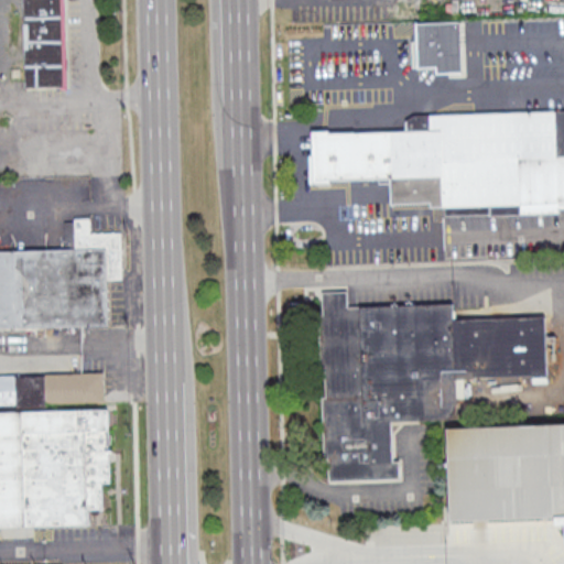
[(22,0),(24,87),(67,86),(65,0),(22,0)]
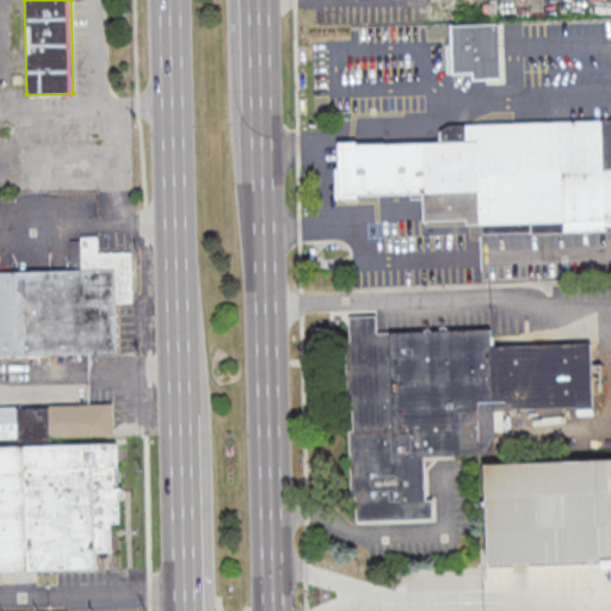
[(339,142),(340,196),(423,195),(423,223),(531,221),(531,229),(610,227),(610,121),(440,124),(440,140),(339,142)]
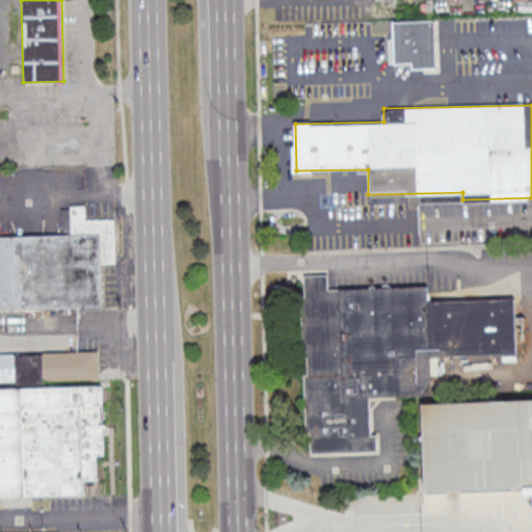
[(0,308),(104,307),(104,262),(113,262),(112,219),(84,219),(84,207),(63,207),(63,235),(0,235),(0,308)]
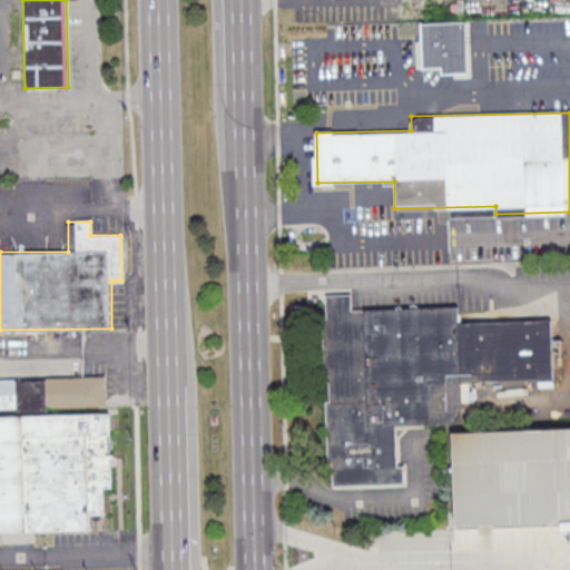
[(326,293),(330,484),(403,483),(403,465),(397,465),(396,424),(462,423),(461,381),(553,380),(552,320),(459,321),(459,306),(352,307),(352,293),(326,293)]
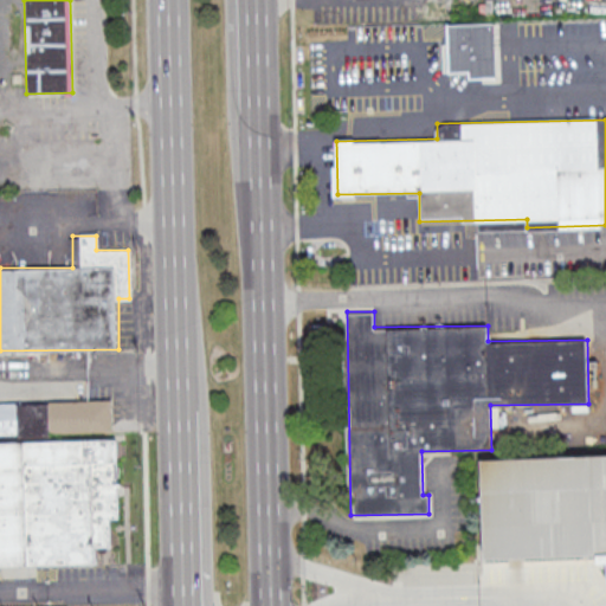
[(0,434),(114,433),(113,401),(0,403),(0,434)]
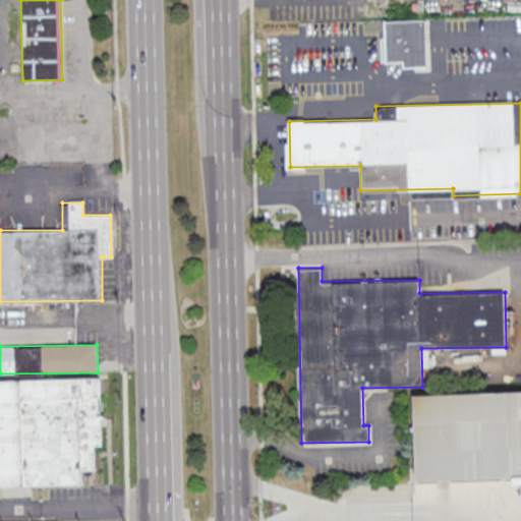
[(0,381),(0,486),(81,485),(81,469),(95,469),(95,445),(103,445),(102,379),(0,381)]
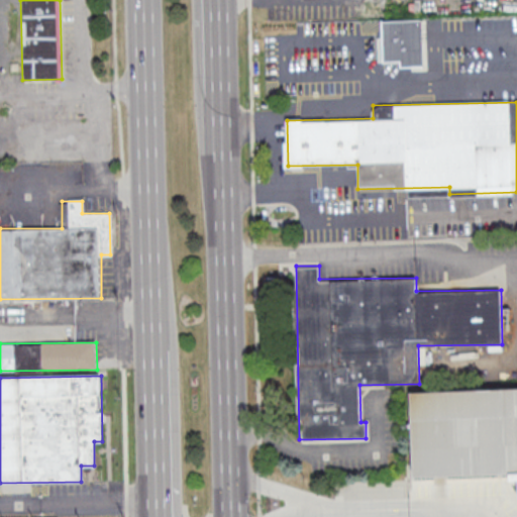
[(516,387),(411,390),(413,477),(511,474),(511,481),(516,481),(516,387)]
